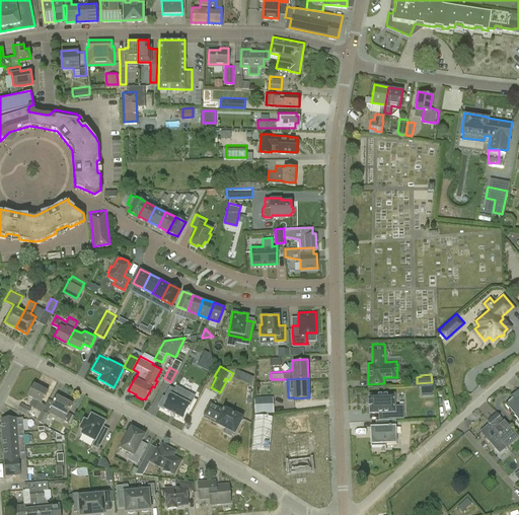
[(28,403),(41,410),(42,409),(45,402),(42,400),(48,389),(33,382),(27,394),(32,396),(28,403)]
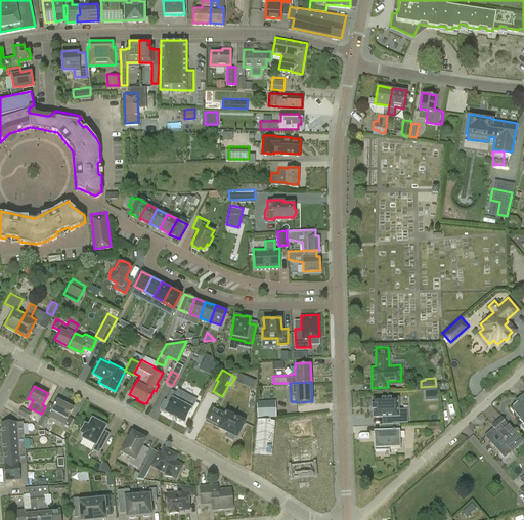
[(157,406),(166,412),(183,421),(190,406),(194,400),(176,390),(173,397),(171,401),(162,397),(157,406)]
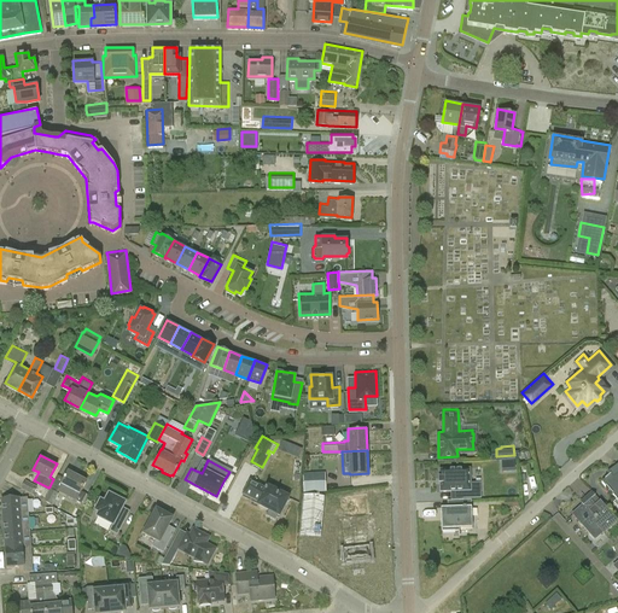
[(479,479),(471,480),(471,466),(439,467),(439,474),(438,474),(438,480),(439,480),(439,489),(462,488),(462,495),(479,494),(479,486),(479,479)]
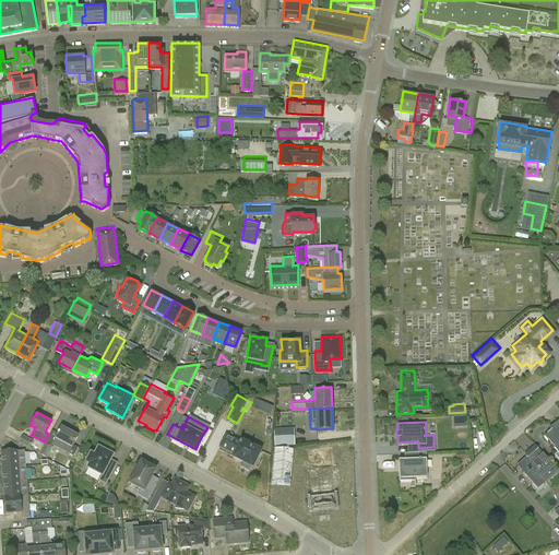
[(61,424),(51,443),(59,446),(56,453),(64,458),(68,450),(73,452),(78,444),(73,441),(78,433),(61,424)]
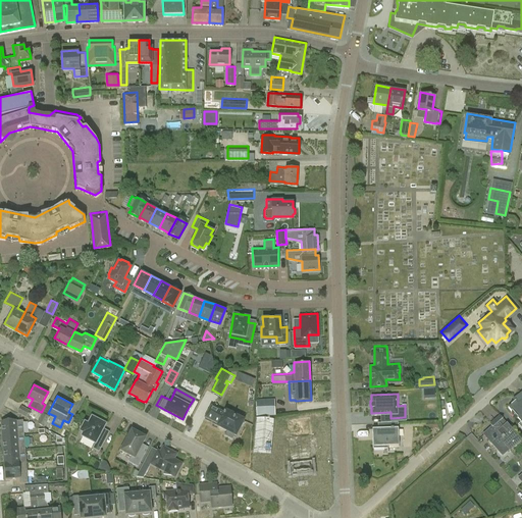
[(275,412),(274,396),(256,397),(256,413),(275,412)]
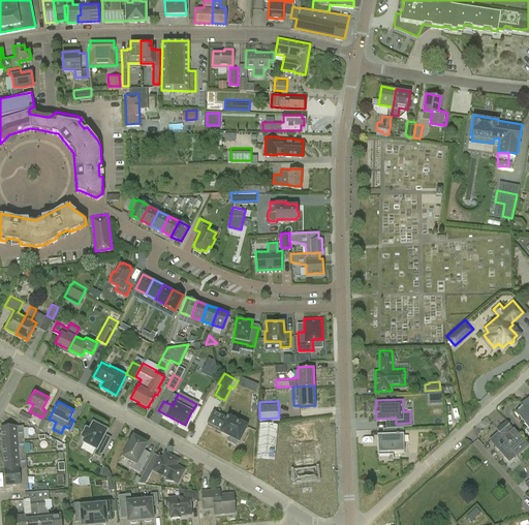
[(522,404),(515,410),(528,427),(528,402),(524,406),(522,404)]
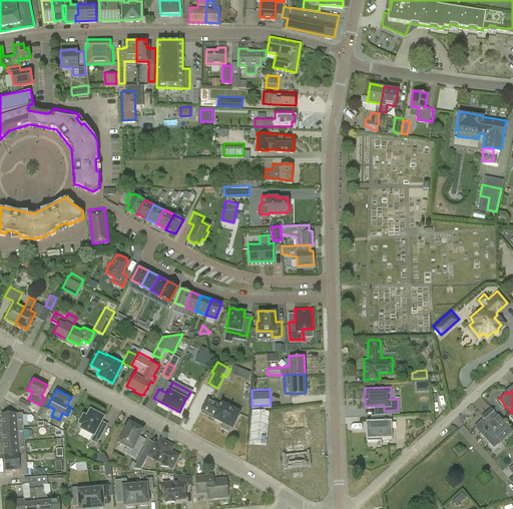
[(31,402),(21,396),(17,404),(27,409),(31,402)]
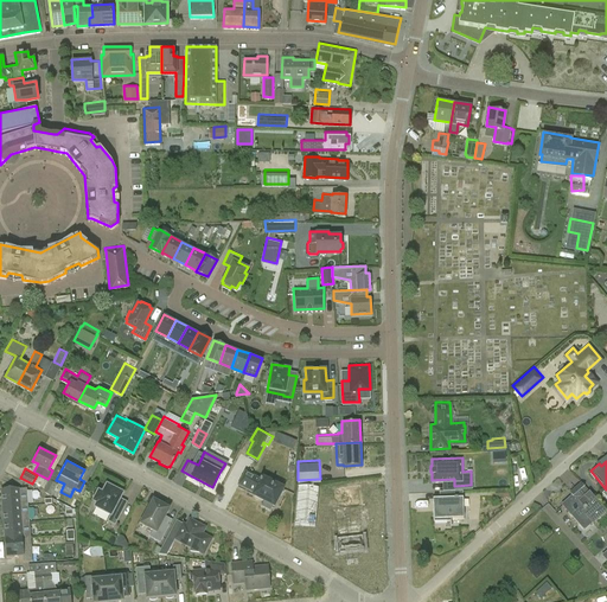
[(269,507),(273,503),(274,504),(283,486),(262,475),(261,476),(244,468),(237,482),(254,491),(253,493),(263,498),(261,504),(269,507)]
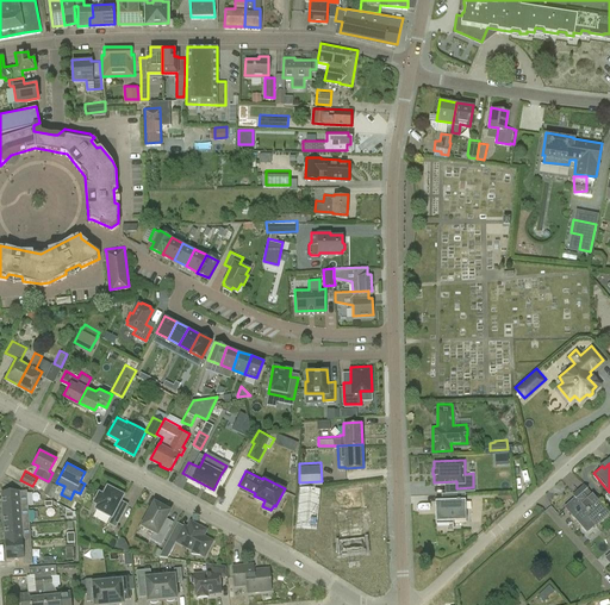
[(48,481),(43,491),(51,496),(57,484),(56,484),(49,480),(48,481)]
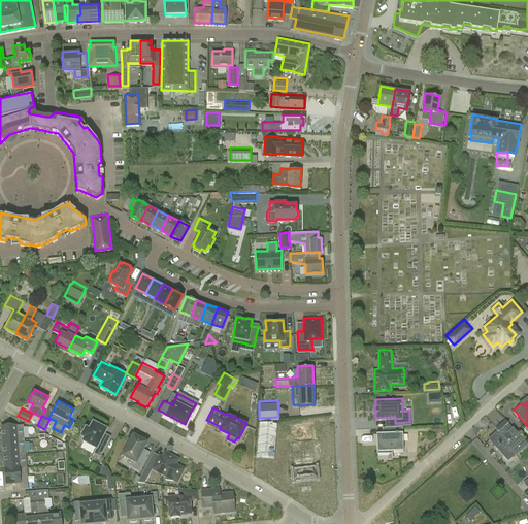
[(86,426),(81,434),(85,436),(83,439),(96,447),(95,449),(101,452),(110,434),(104,431),(106,427),(101,425),(102,423),(94,419),(89,427),(86,426)]
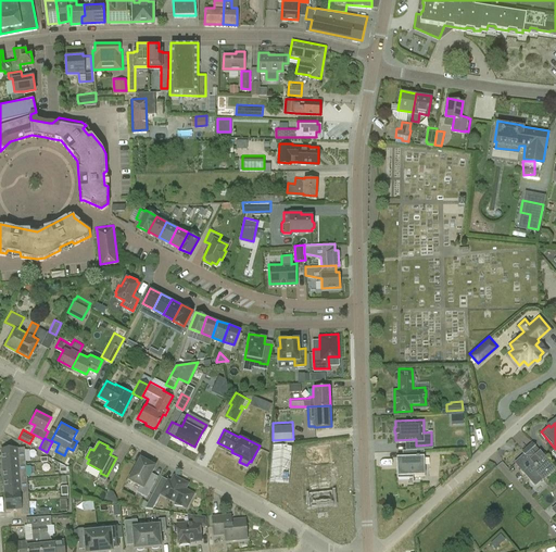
[(273,442),(269,478),(289,479),(292,444),(273,442)]
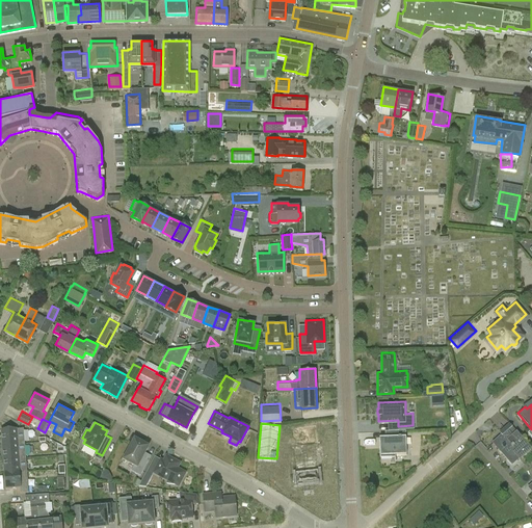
[(312,423),(291,425),(291,431),(292,436),(292,437),(293,450),(293,451),(294,455),(294,456),(296,480),(318,478),(317,468),(316,468),(315,463),(316,463),(312,423)]
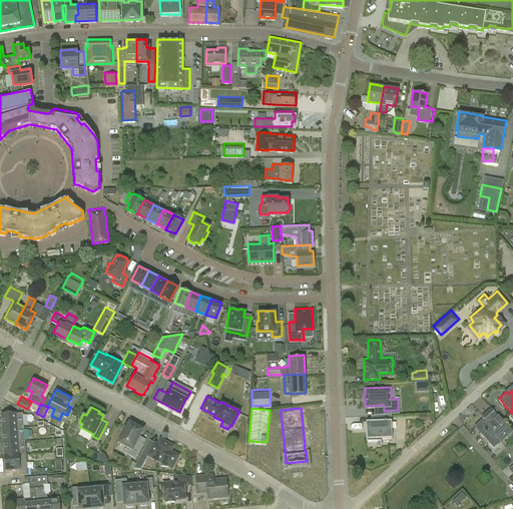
[(3,412),(4,427),(23,425),(22,411),(17,411),(3,412)]
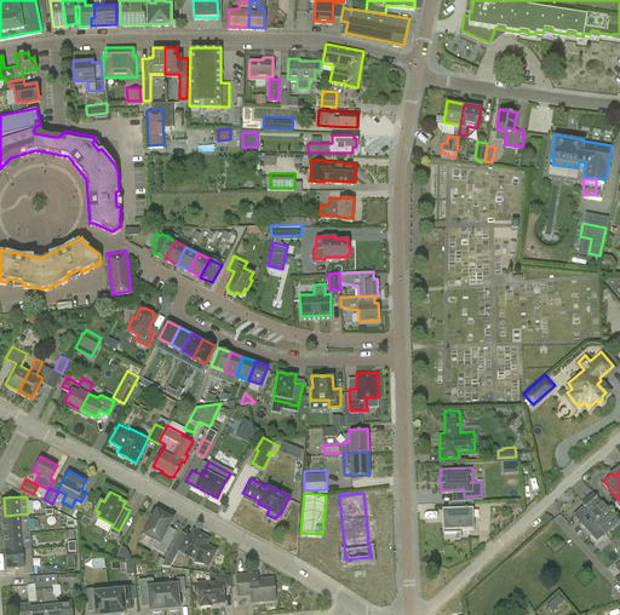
[(448,499),(448,507),(442,507),(443,528),(474,527),(472,499),(448,499)]
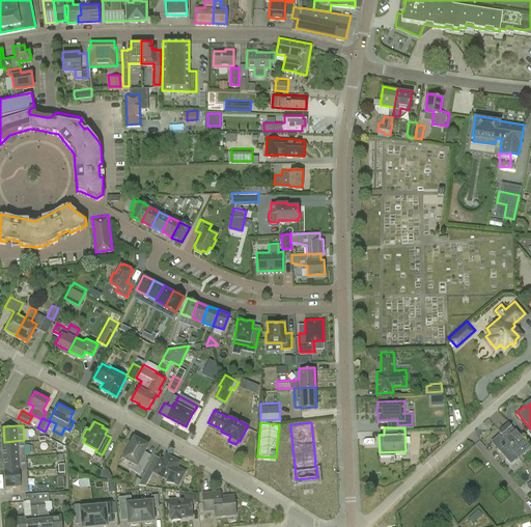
[(510,433),(505,427),(492,439),(510,461),(516,455),(518,456),(520,455),(530,445),(515,428),(510,433)]
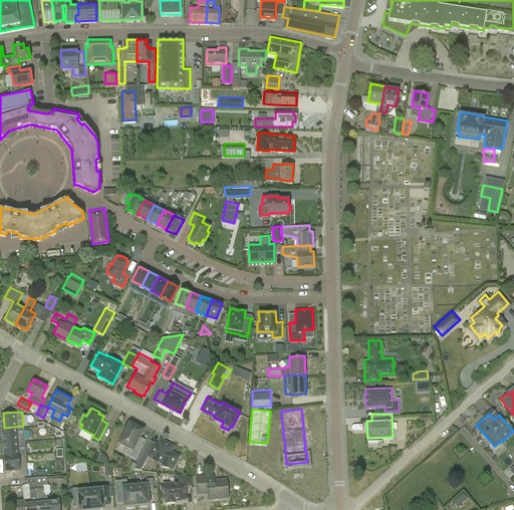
[(130,422),(119,442),(130,447),(126,453),(136,457),(144,442),(138,439),(143,429),(139,427),(139,426),(135,424),(130,422)]
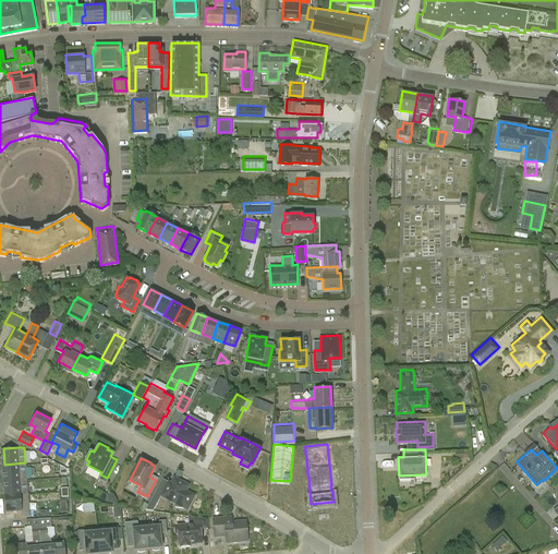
[(26,478),(25,462),(4,465),(5,479),(26,478)]
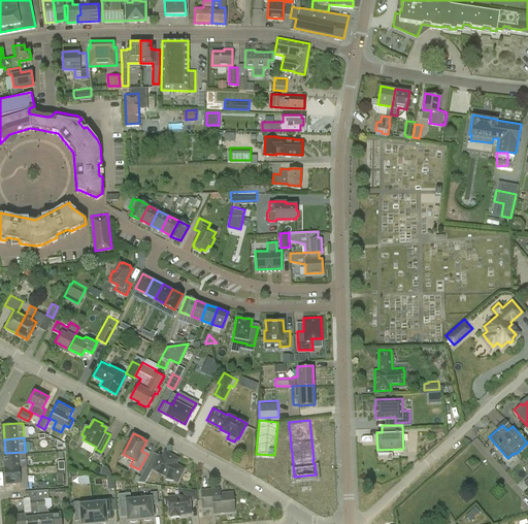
[(159,454),(154,464),(159,467),(157,469),(165,475),(165,478),(173,479),(176,480),(184,466),(175,462),(178,457),(165,450),(162,455),(159,454)]
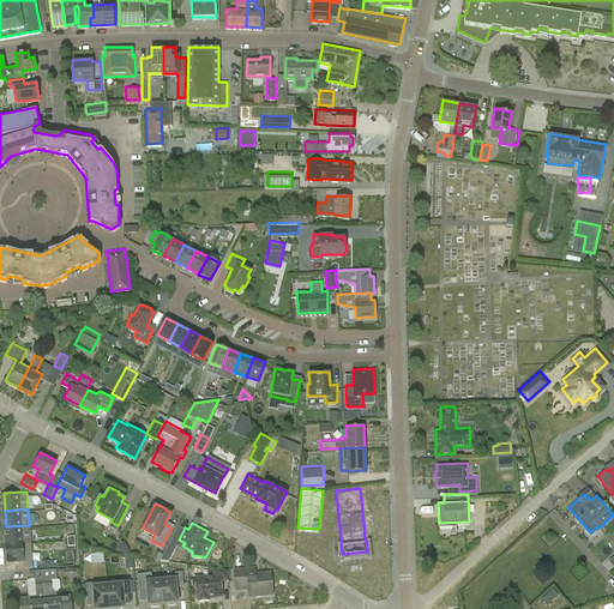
[(30,542),(29,525),(6,526),(7,543),(30,542)]
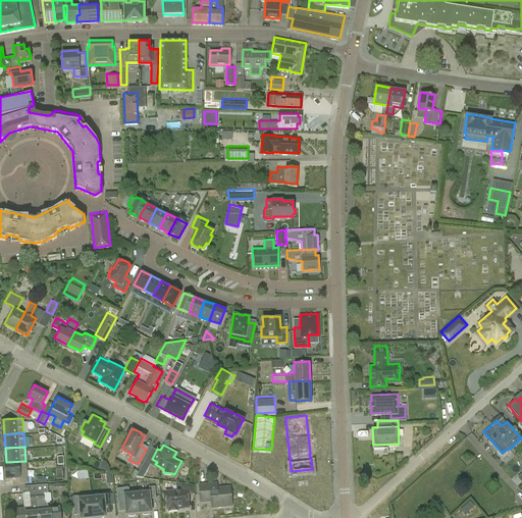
[(102,457),(97,468),(109,470),(109,466),(106,459),(102,457)]
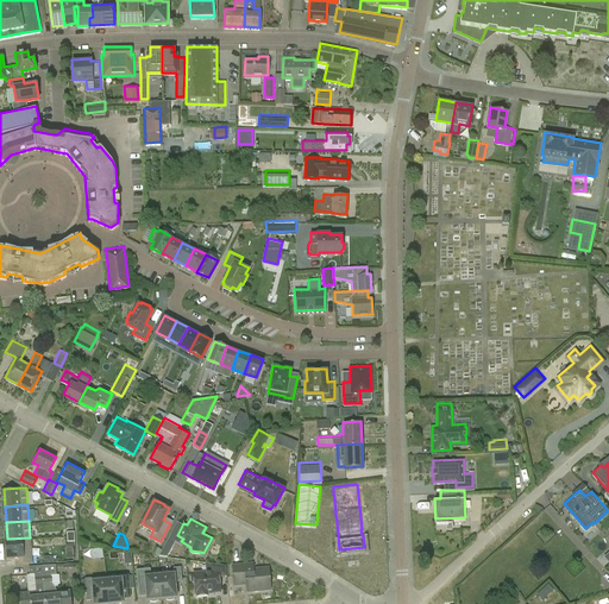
[(8,555),(23,554),(23,561),(32,560),(30,538),(7,539),(8,555)]
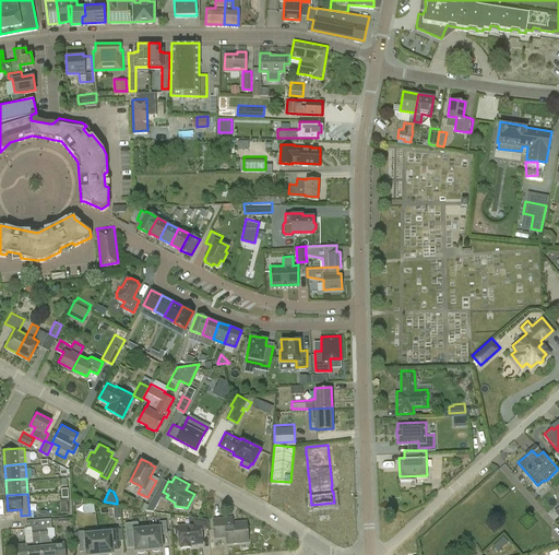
[(149,503),(145,508),(153,509),(159,497),(153,494),(149,503)]
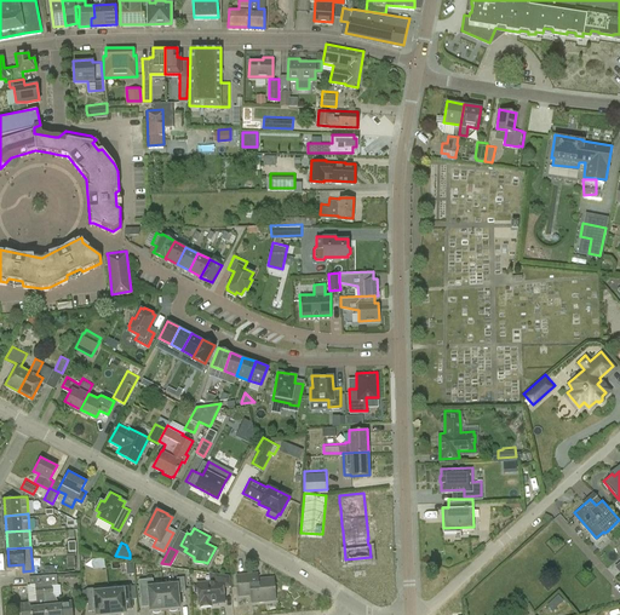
[(246,572),(236,573),(239,593),(251,592),(251,599),(275,597),(274,578),(258,579),(257,570),(246,572)]
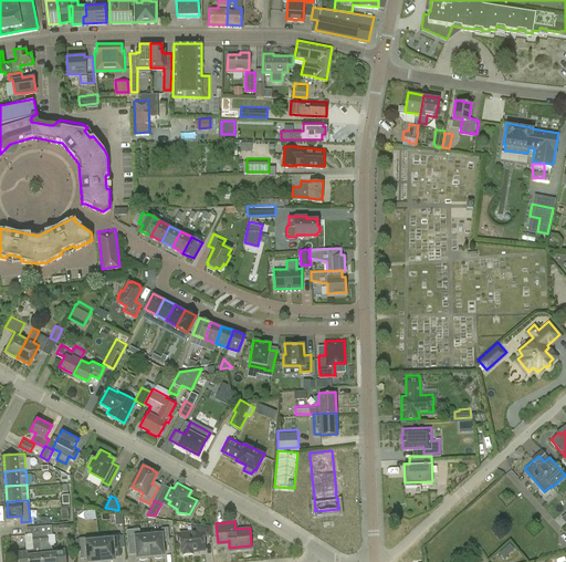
[(179,534),(177,534),(178,540),(180,540),(181,550),(182,550),(182,553),(192,552),(192,549),(205,548),(203,534),(211,534),(210,524),(196,522),(196,530),(179,531),(179,534)]
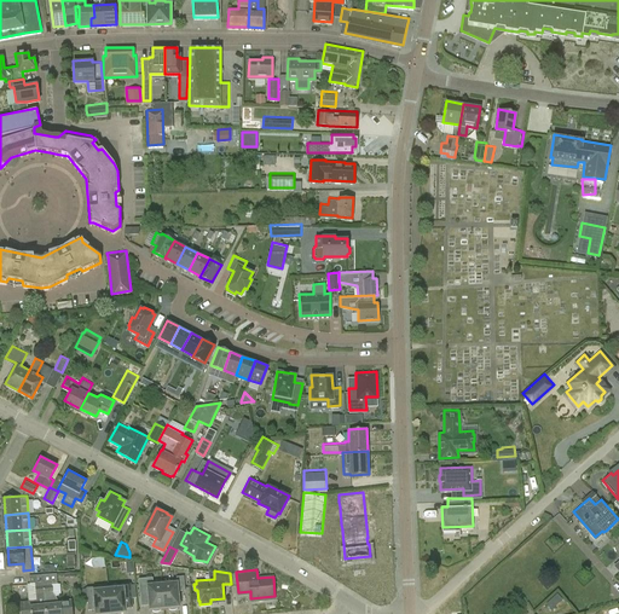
[(58,598),(53,592),(52,583),(57,581),(56,572),(42,573),(45,613),(71,613),(70,597),(58,598)]
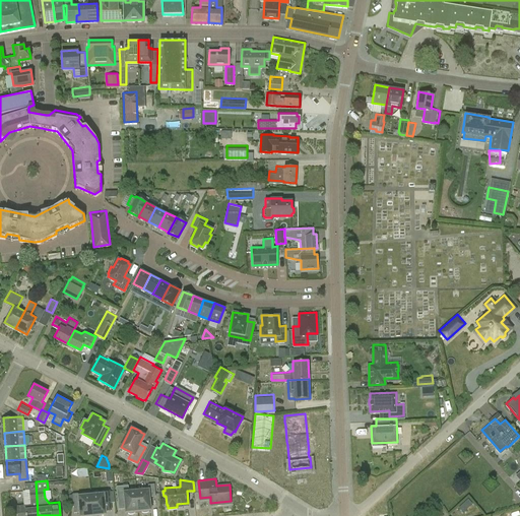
[(38,515),(36,481),(24,481),(24,489),(28,488),(30,504),(16,505),(17,515),(38,515)]
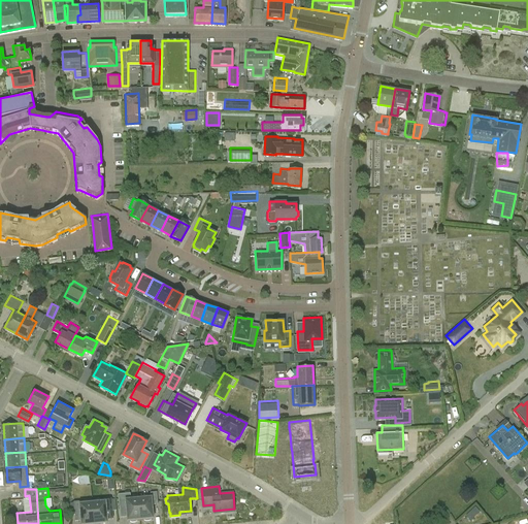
[(151,496),(138,497),(140,518),(153,517),(152,502),(158,502),(156,490),(150,490),(151,496)]
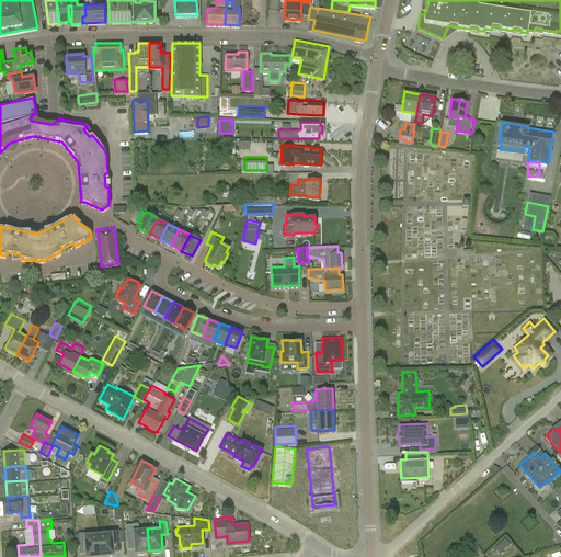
[(135,552),(149,550),(147,529),(138,530),(138,522),(125,523),(126,537),(134,536),(135,552)]
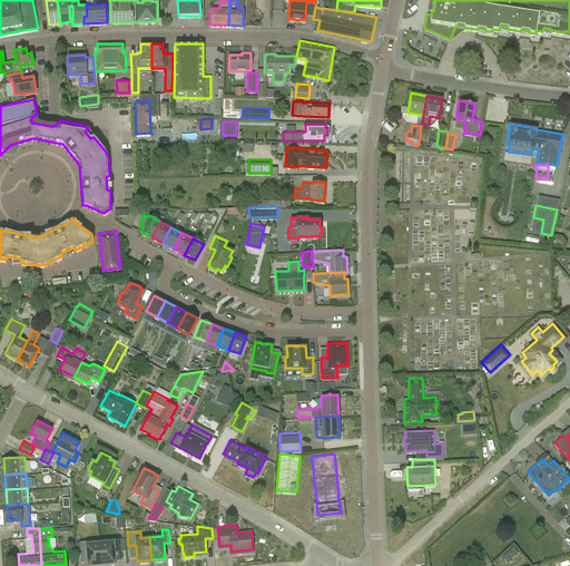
[(112,540),(99,542),(101,565),(107,565),(108,564),(115,563),(115,558),(121,557),(119,536),(112,537),(112,540)]
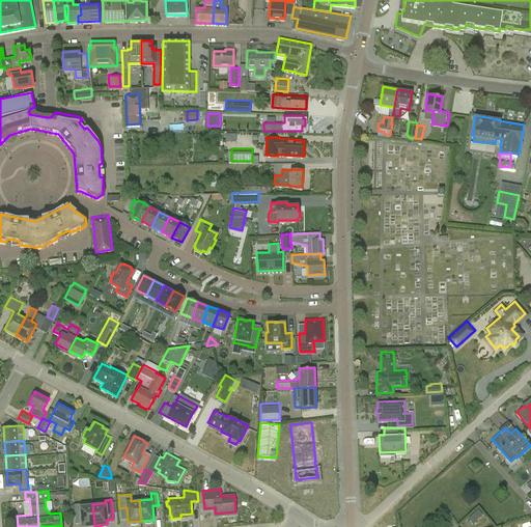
[(89,526),(94,526),(92,504),(81,505),(80,502),(74,502),(75,516),(78,515),(78,521),(81,520),(82,526),(88,526),(89,526)]
